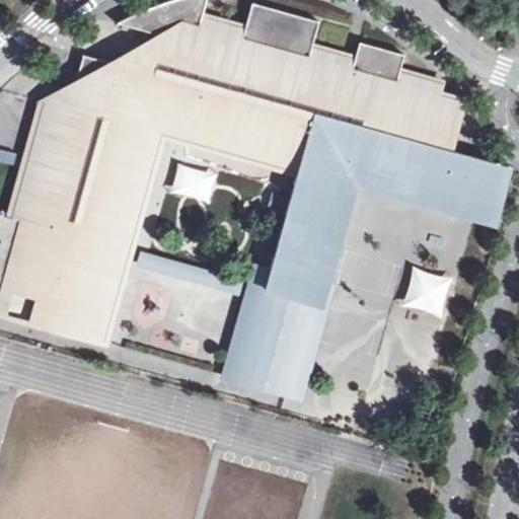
[(6,215),(0,213),(0,312),(1,313),(10,283),(44,293),(36,315),(59,322),(67,298),(55,295),(75,222),(133,238),(162,133),(167,116),(199,125),(194,142),(298,170),(266,288),(313,301),(320,281),(326,282),(337,247),(329,245),(336,223),(342,225),(353,189),(346,187),(350,173),(352,163),(374,169),(371,179),(402,188),(400,195),(437,205),(439,198),(460,204),(458,211),(494,221),(508,172),(492,167),(493,161),(450,149),(463,99),(441,93),(444,82),(400,70),(405,54),(360,41),(356,58),(355,62),(343,58),(344,55),(312,46),(319,20),(252,2),(245,27),(204,15),(207,0),(168,0),(165,1),(149,7),(133,14),(118,22),(164,34),(155,67),(120,57),(118,64),(84,54),(76,81),(74,90),(81,91),(76,108),(54,102),(21,219),(6,215)]
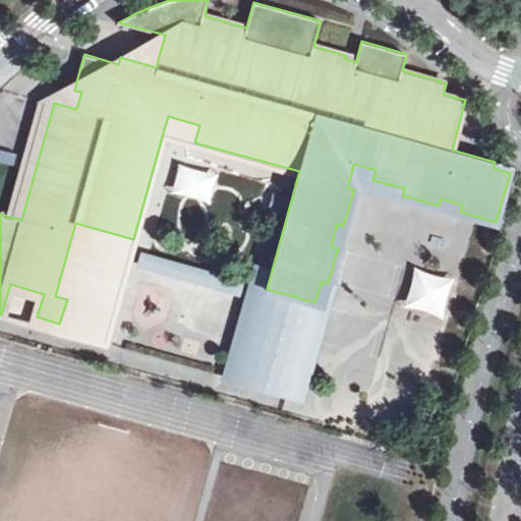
[(165,35),(120,57),(156,67),(165,35)]
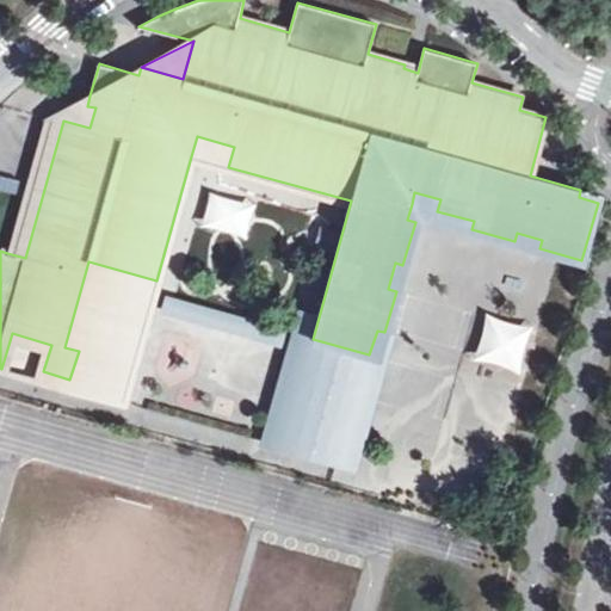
[(90,96),(51,117),(63,121),(90,128),(96,107),(87,106),(90,96)]
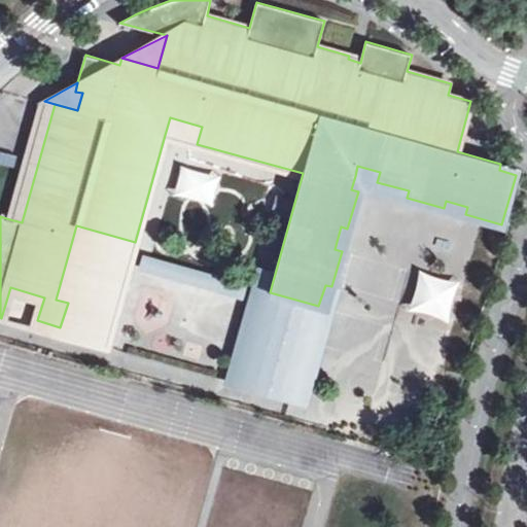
[(44,101),(39,100),(6,218),(22,222),(55,104),(44,101)]
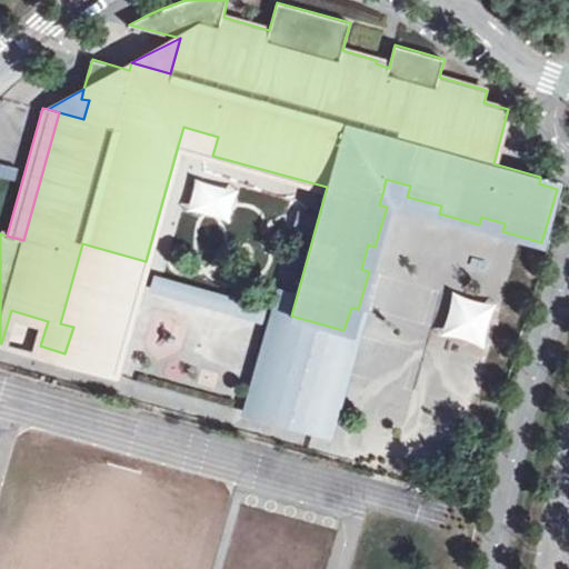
[(183,127),(178,146),(212,156),(218,137),(183,127)]
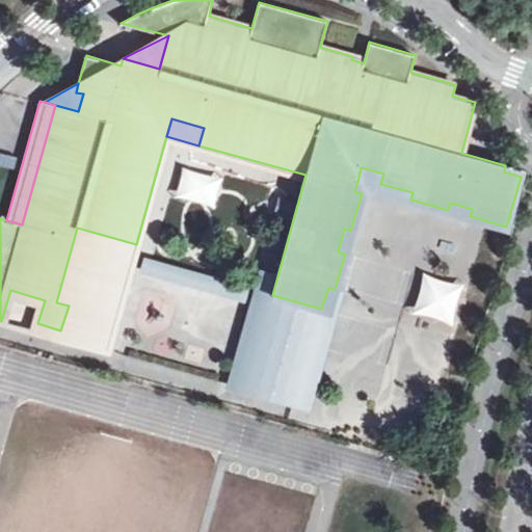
[(523,170),(505,165),(504,171),(521,177),(523,170)]
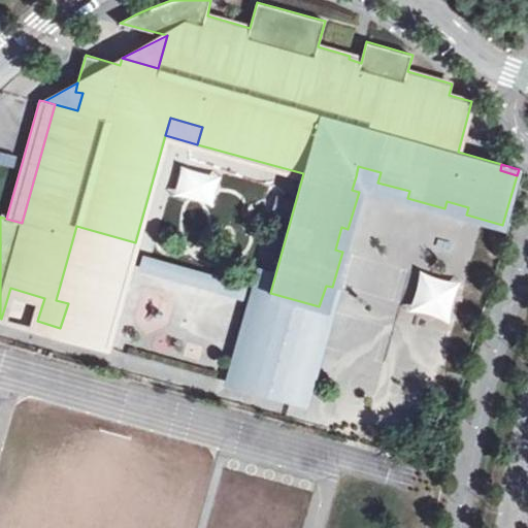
[(381,172),(358,166),(356,176),(377,183),(381,172)]
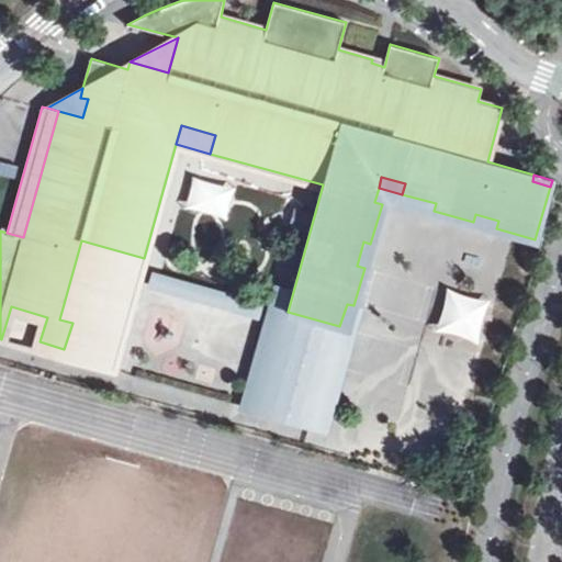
[(144,258),(81,240),(59,319),(72,323),(64,349),(62,356),(113,370),(144,258)]
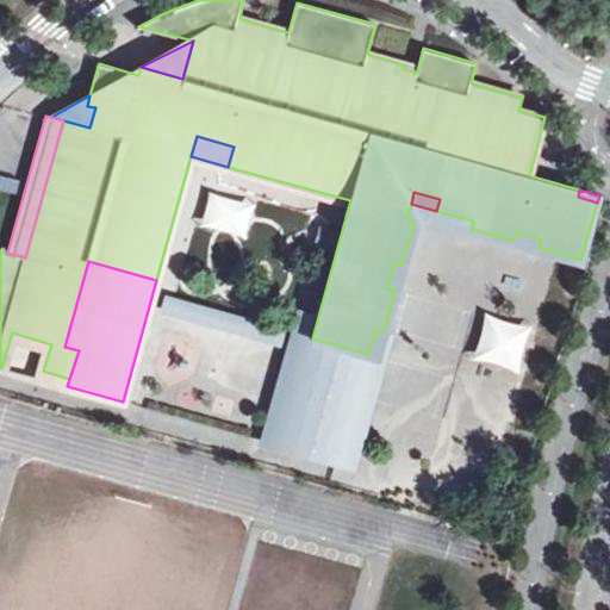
[(165,297),(161,311),(251,335),(255,319),(165,297)]
